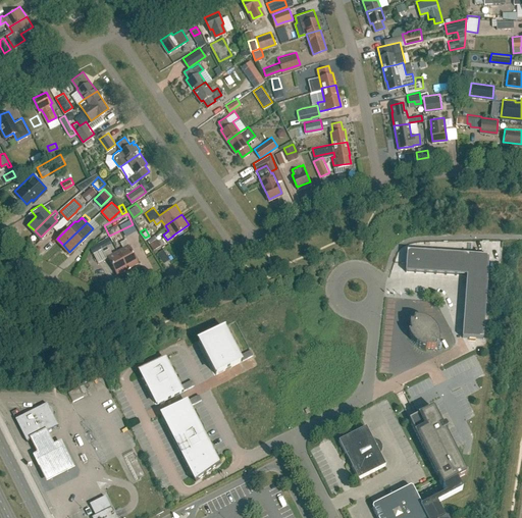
[(135,236),(128,239),(135,253),(141,250),(135,236)]
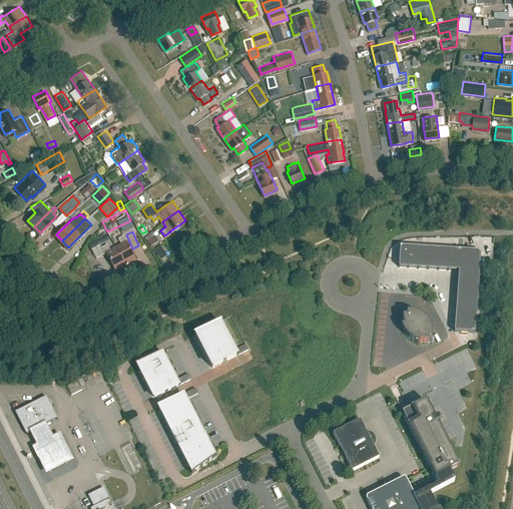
[(115,244),(125,262),(135,257),(126,239),(127,238),(124,232),(118,236),(121,241),(115,244)]
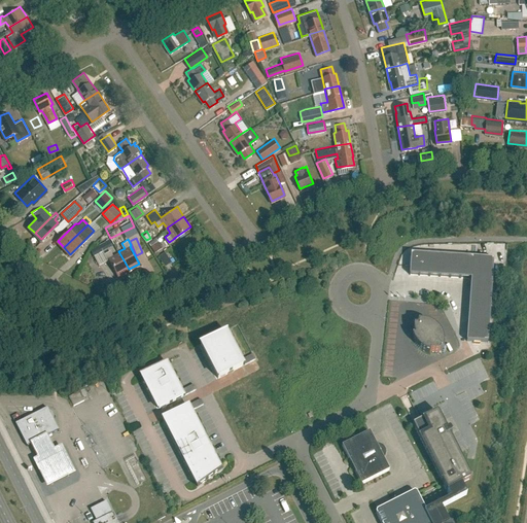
[(129,269),(118,251),(113,254),(110,248),(104,251),(108,257),(117,275),(129,269)]
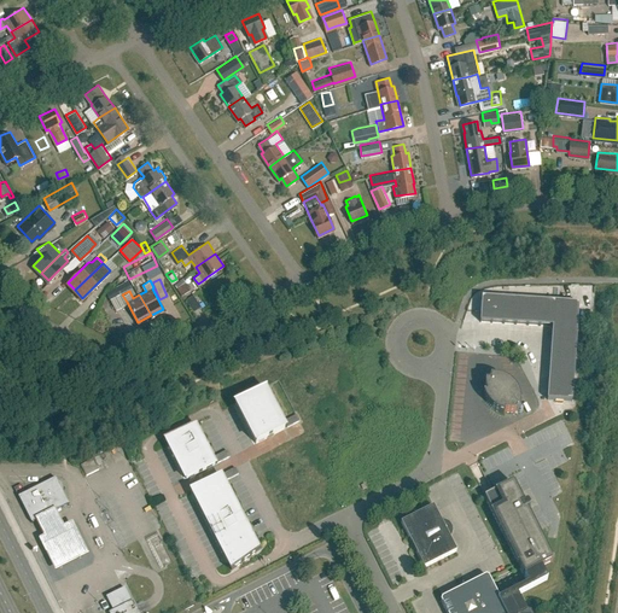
[(482,293),(479,319),(491,320),(494,295),(482,293)]
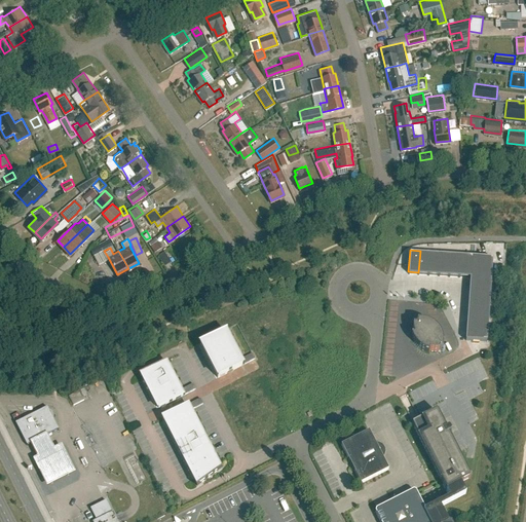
[(420,251),(418,272),(428,272),(430,252),(420,251)]
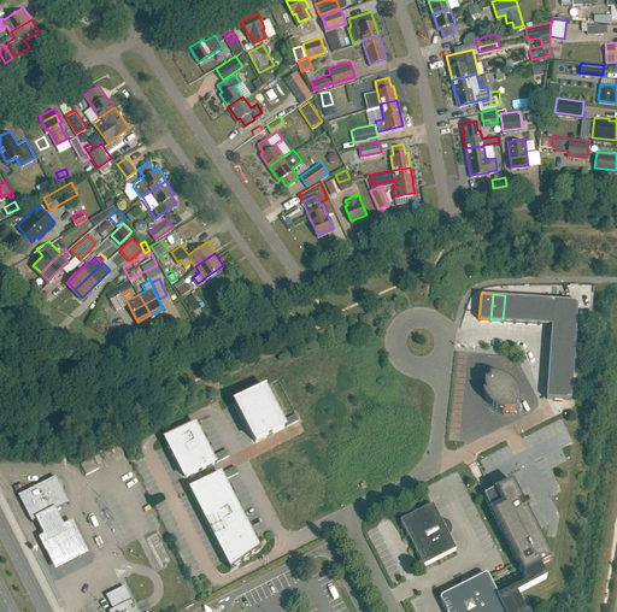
[(505,295),(503,319),(515,321),(517,295),(505,295)]
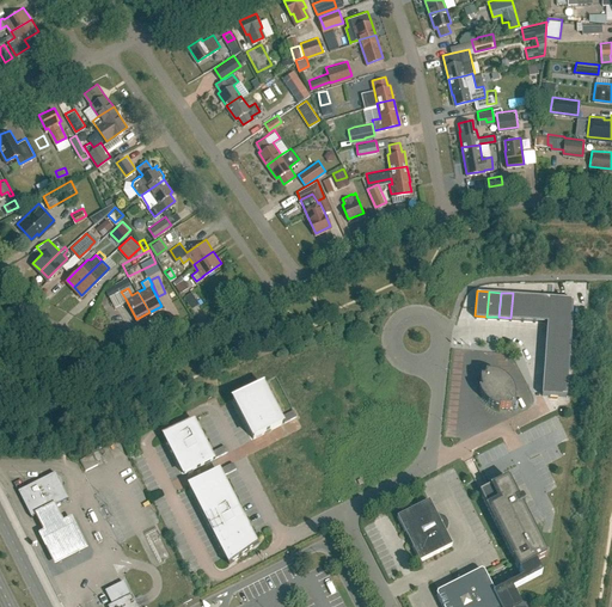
[(513,293),(510,318),(522,319),(525,294),(513,293)]
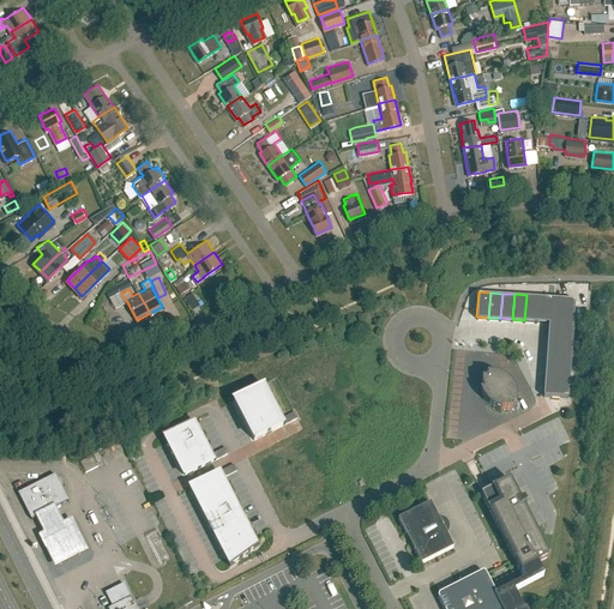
[(527,295),(524,320),(536,320),(539,296),(527,295)]
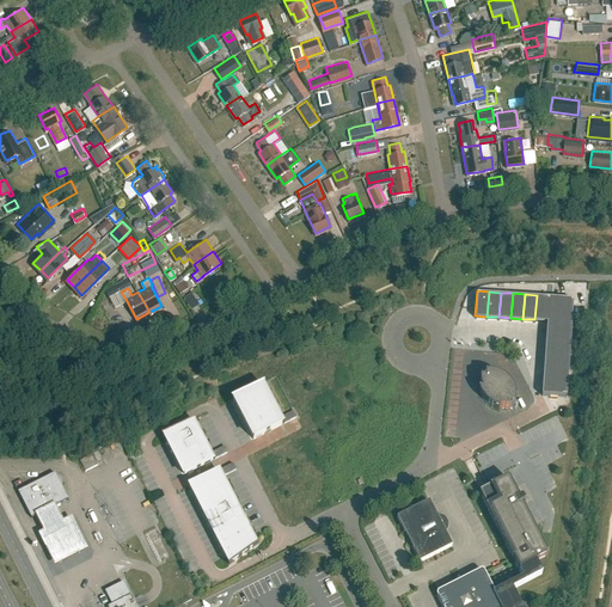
[(537,295),(534,319),(546,320),(549,295),(537,295)]
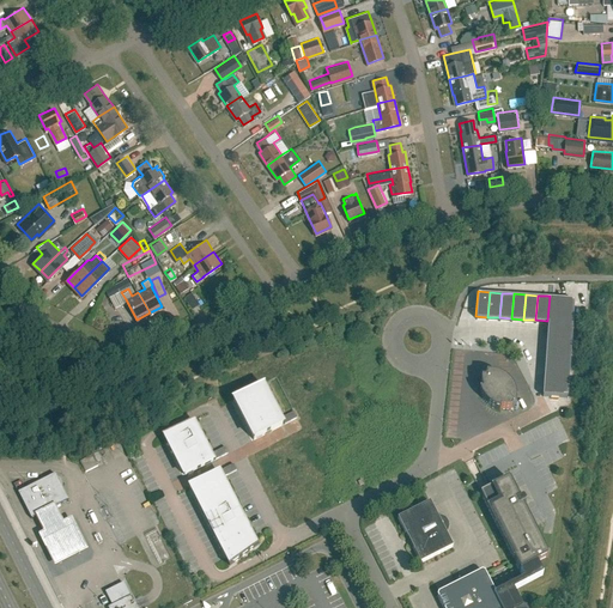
[(547,321),(546,333),(571,334),(574,298),(550,296),(547,321)]
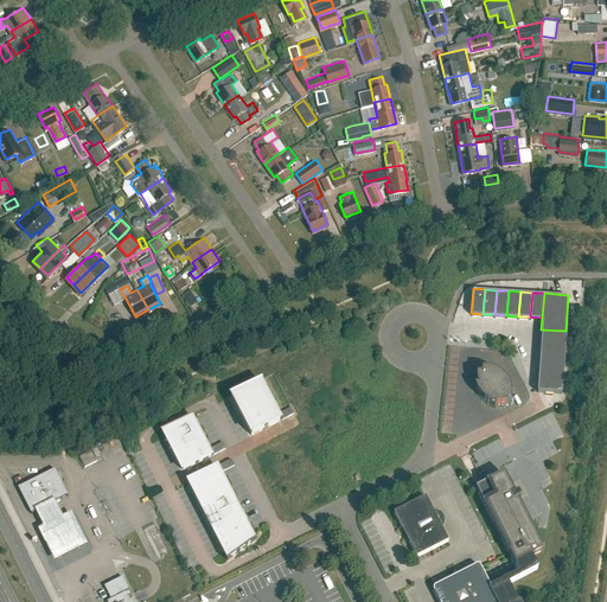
[(541,330),(541,341),(564,343),(566,331),(541,330)]
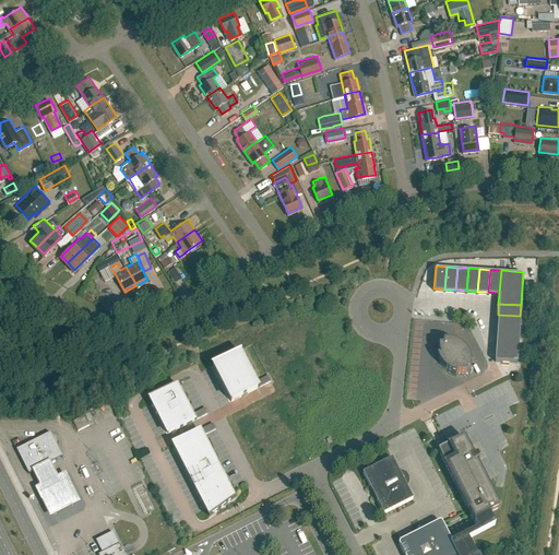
[(498,315),(497,326),(520,327),(520,316),(498,315)]
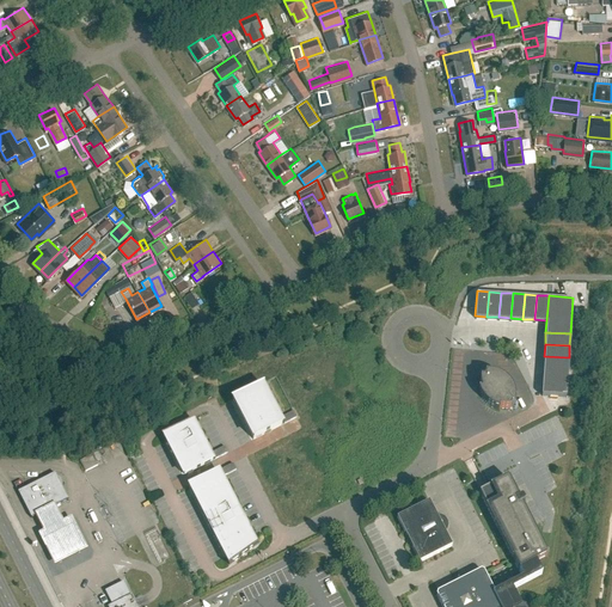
[(544,356),(543,368),(568,369),(569,357),(544,356)]
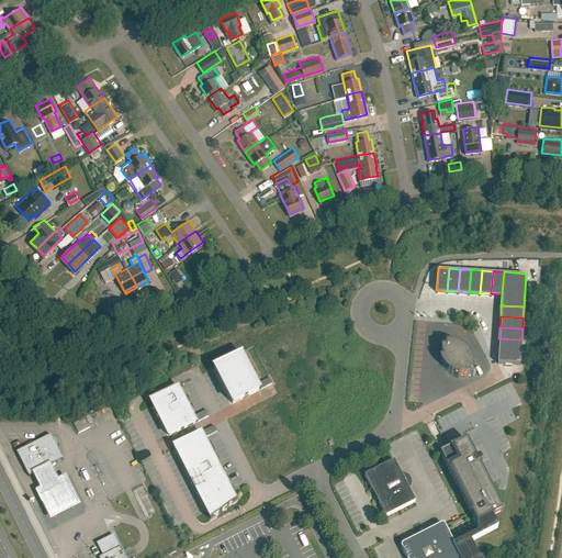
[(498,338),(498,349),(520,350),(521,339),(498,338)]
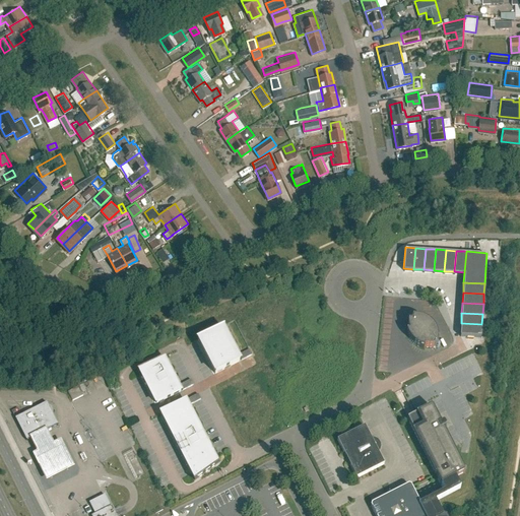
[(419,343),(421,344),(424,345),(425,343),(426,343),(428,343),(430,343),(432,343),(434,343),(437,339),(438,339),(438,338),(438,336),(438,334),(437,332),(437,330),(436,328),(435,326),(434,324),(433,323),(432,321),(431,320),(429,319),(428,317),(426,316),(424,316),(421,315),(419,314),(417,314),(415,314),(413,314),(411,314),(412,315),(408,318),(407,320),(407,322),(408,323),(408,325),(408,327),(406,328),(407,330),(407,332),(408,333),(409,335),(411,337),(412,339),(414,340),(415,341),(417,342),(419,343)]
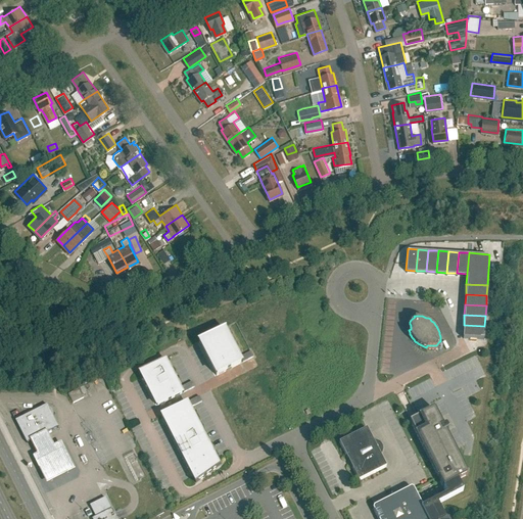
[(464,325),(463,335),(484,336),(484,326),(464,325)]
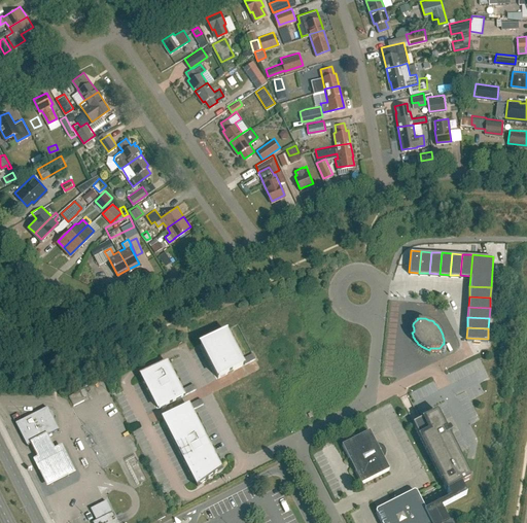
[(243,362),(225,329),(225,328),(200,341),(200,342),(201,342),(218,376),(243,362)]
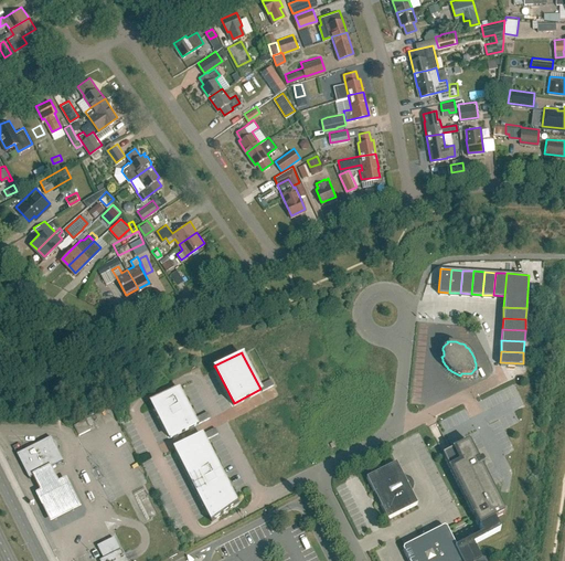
[(262,388),(274,382),(270,377),(259,382),(262,388)]
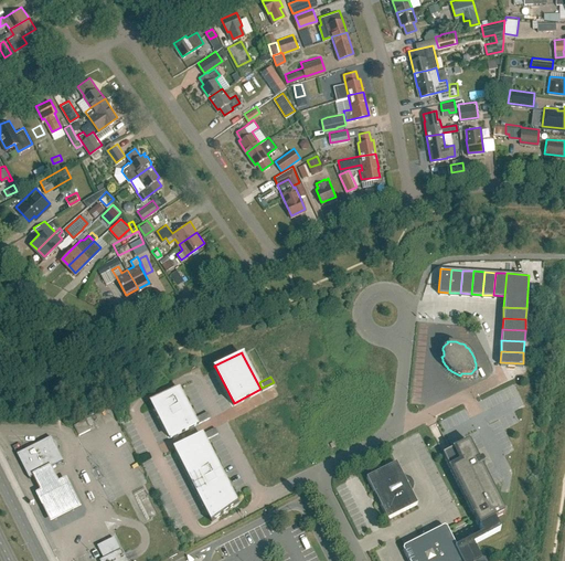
[(196,422),(178,385),(178,384),(150,399),(150,400),(151,399),(170,435),(196,422)]
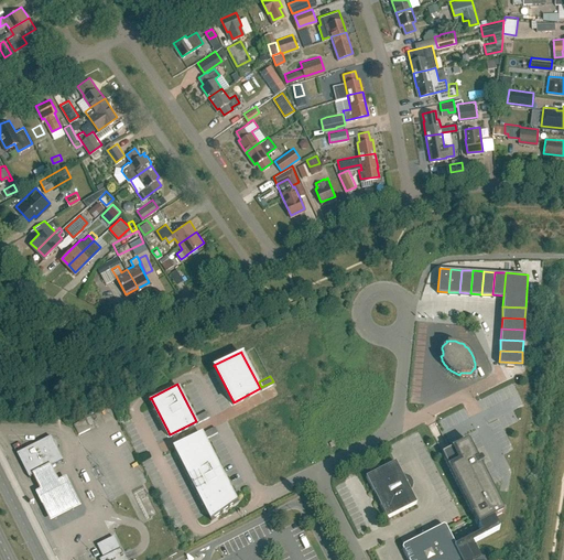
[(209,415),(206,408),(195,415),(198,420),(209,415)]
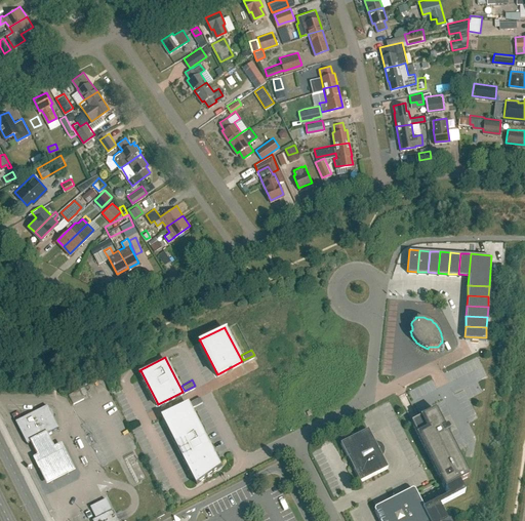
[(69,392),(73,401),(83,396),(79,387),(69,392)]
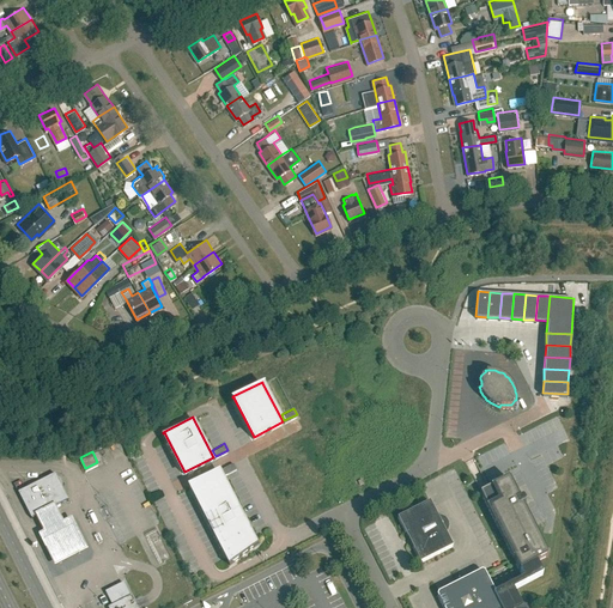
[(224,473),(236,467),(234,461),(220,467),(224,473)]
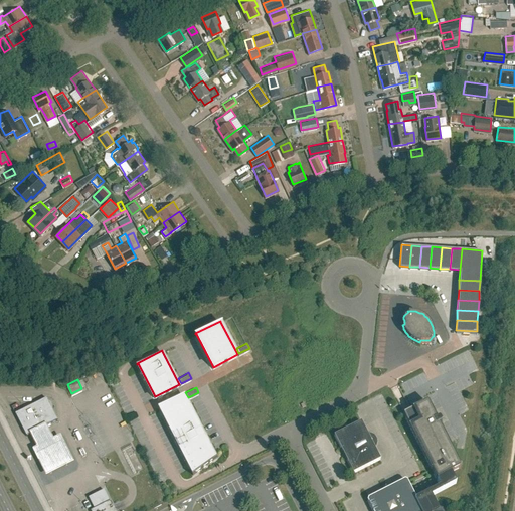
[(215,455),(183,393),(159,405),(193,472),(192,472),(193,473),(216,456),(215,455)]
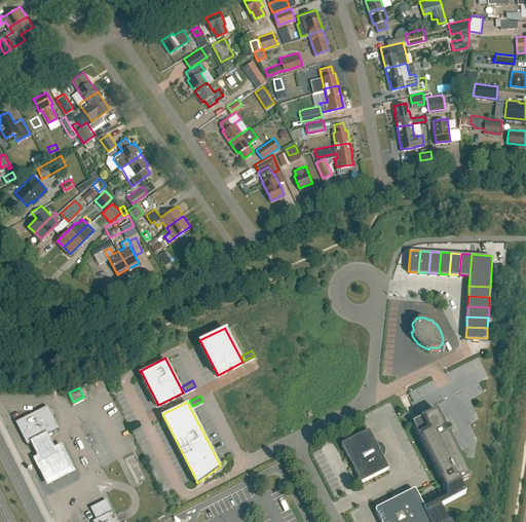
[(47,433),(59,426),(47,404),(15,419),(27,442),(30,441),(47,433)]
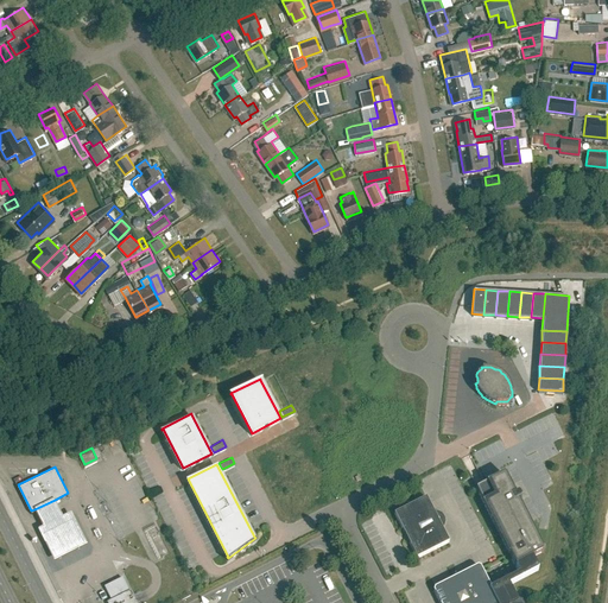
[(515,493),(505,471),(476,486),(515,563),(519,570),(491,585),(480,564),(477,563),(435,585),(434,588),(441,602),(521,602),(521,601),(518,600),(508,582),(538,567),(532,554),(544,548),(518,497),(521,496),(518,490),(515,493)]
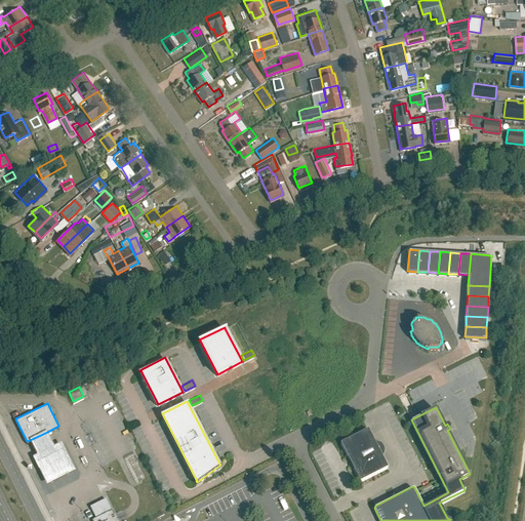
[(374,440),(368,427),(340,441),(360,479),(388,466),(380,452),(382,451),(382,449),(384,447),(384,445),(382,444),(381,442),(379,441),(378,440),(376,440),(374,440)]
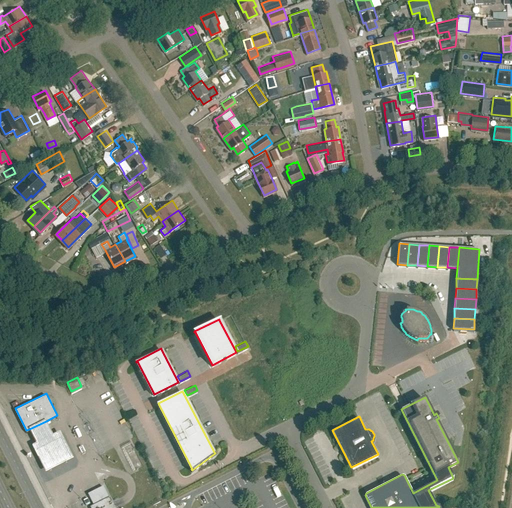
[(46,421),(29,429),(36,443),(32,445),(45,472),(73,458),(60,431),(53,435),(46,421)]
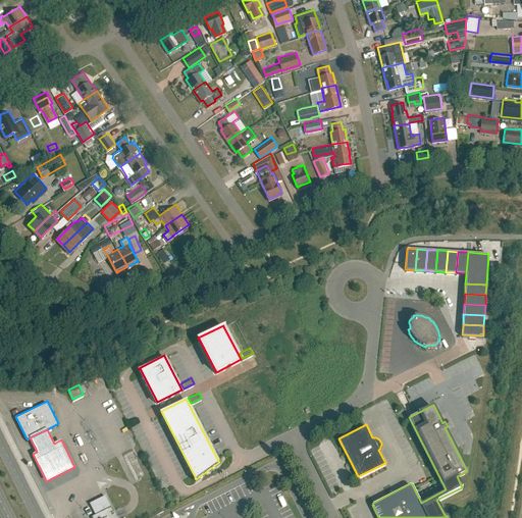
[(322,473),(326,481),(333,477),(329,470),(322,473)]
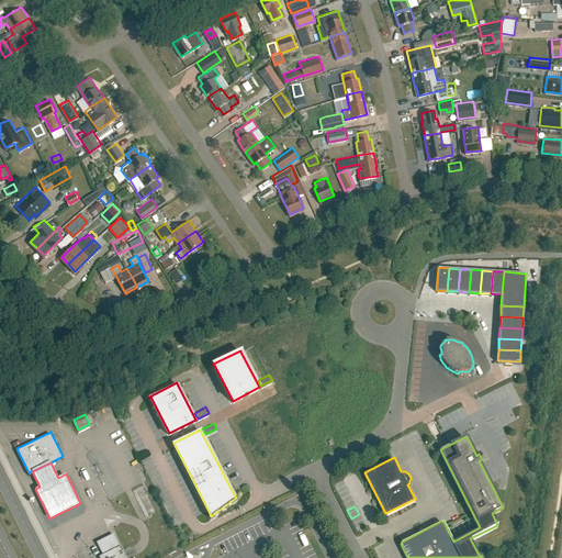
[(98,547),(115,540),(111,528),(93,535),(98,547)]
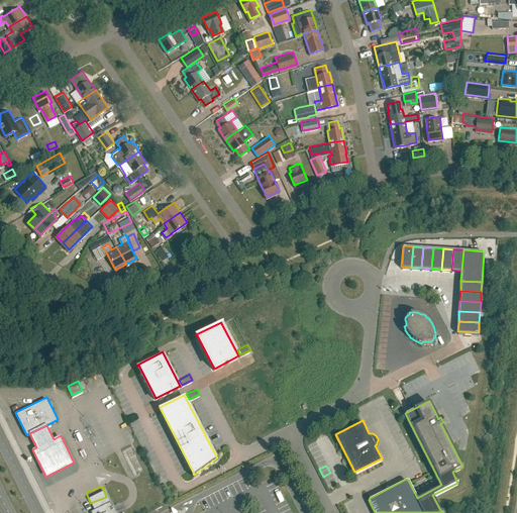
[(91,510),(92,512),(115,512),(117,512),(114,507),(110,500),(91,510)]
